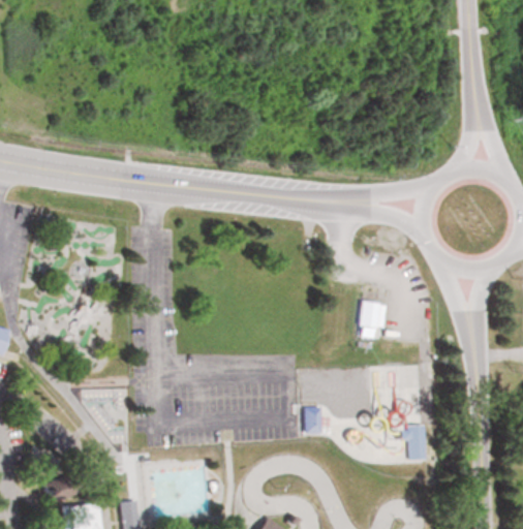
[(376,301),(360,301),(360,325),(376,325),(376,301)]
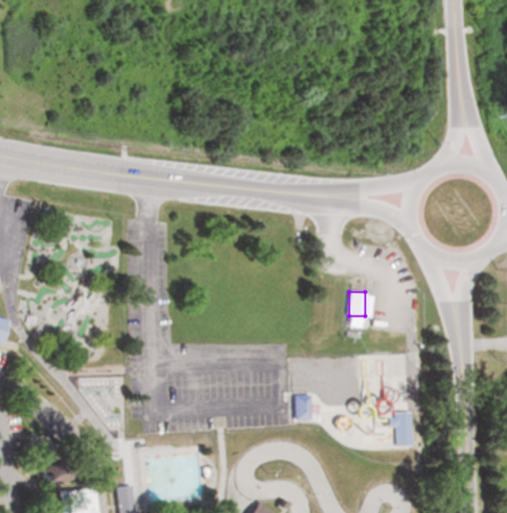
[(0,343),(3,344),(5,331),(10,320),(0,317),(0,343)]
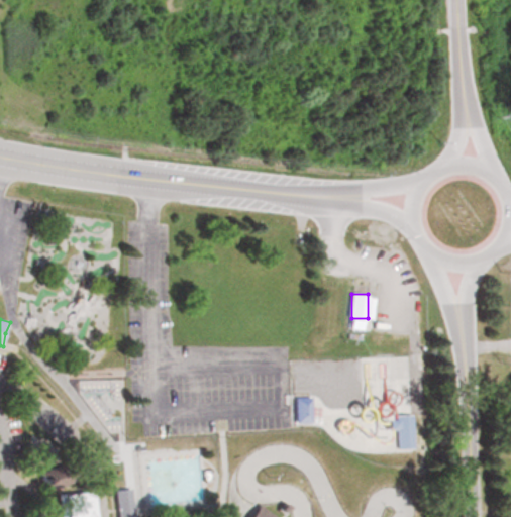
[(300,399),(315,398),(315,422),(300,422),(300,399)]
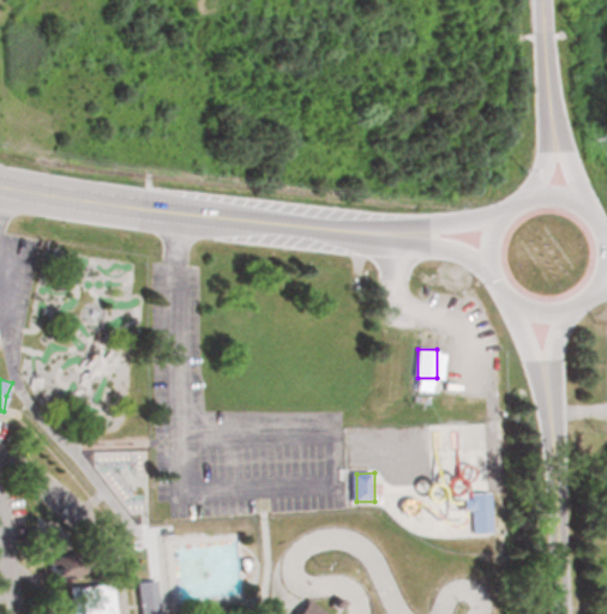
[(50,563),(89,548),(103,543),(103,553),(113,565),(59,585),(52,572),(50,563)]
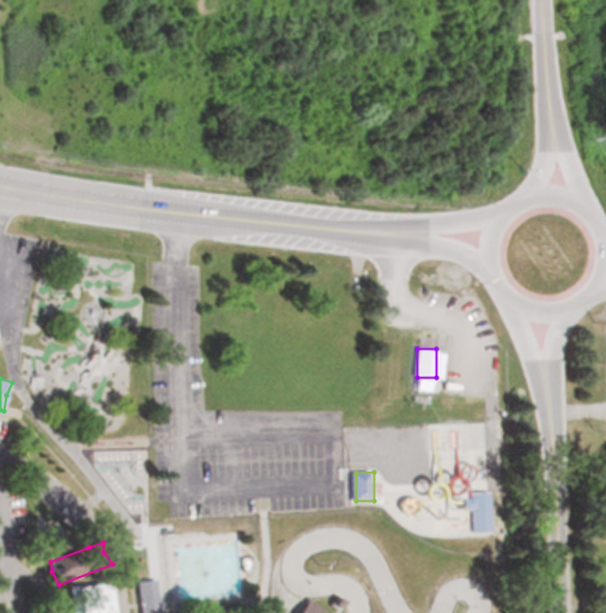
[(77,604),(74,586),(115,582),(117,600),(77,604)]
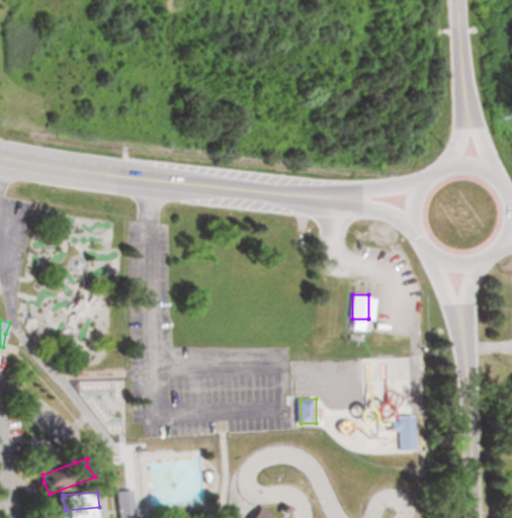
[(91,517),(65,517),(65,510),(99,507),(100,517),(91,517)]
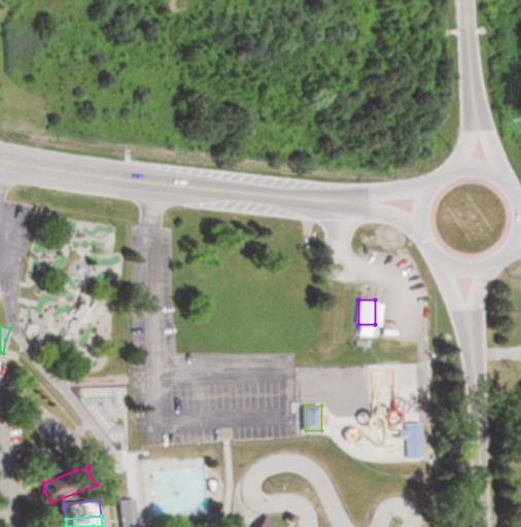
[(269,516),(284,526),(257,526),(258,526),(269,516)]
